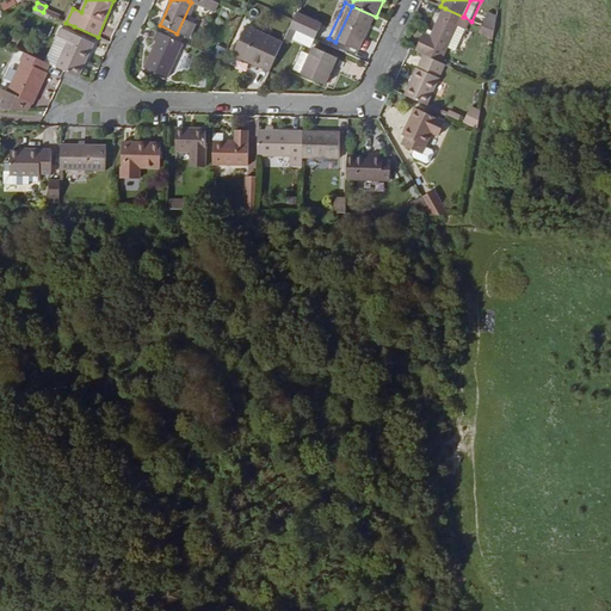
[(359,53),(376,17),(352,6),(335,42),(359,53)]
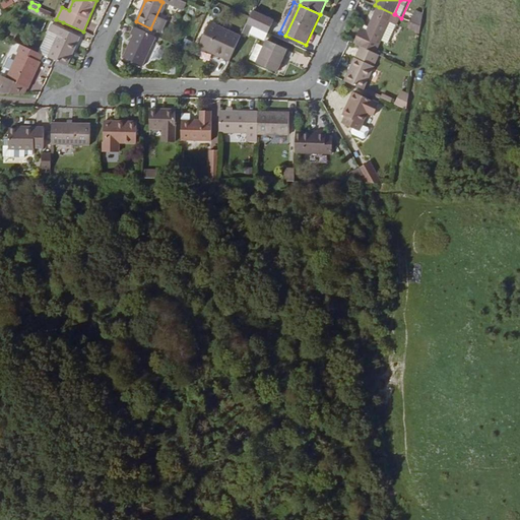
[(362,30),(354,44),(362,46),(377,54),(395,14),(394,14),(379,7),(367,34),(362,30)]
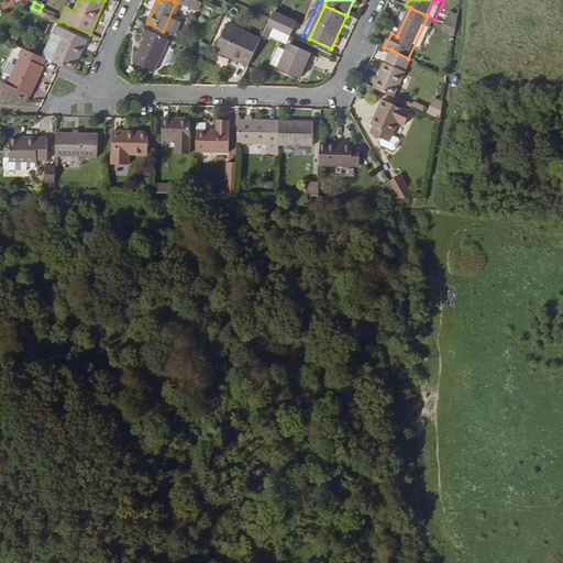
[(274,30),(290,36),(296,24),(273,12),(271,18),(266,26),(274,30)]
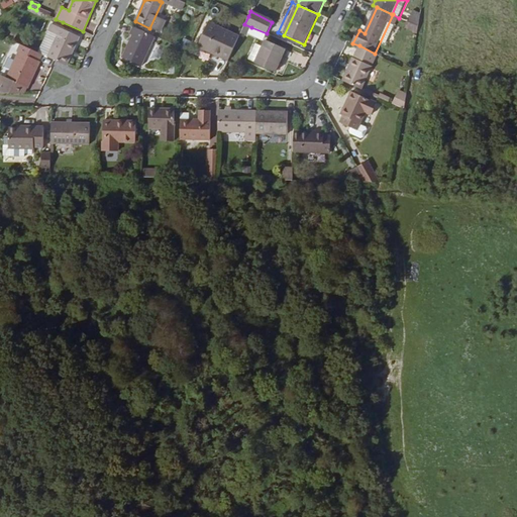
[(417,32),(418,27),(409,22),(407,27),(417,32)]
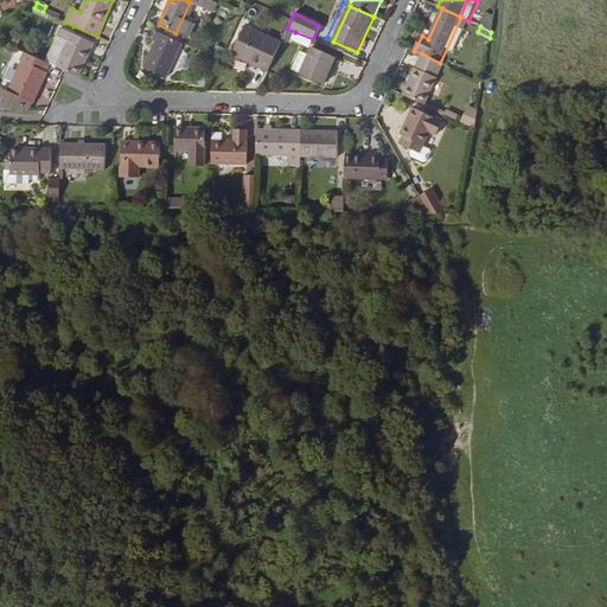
[(231,57),(268,72),(280,44),(244,27),(231,57)]
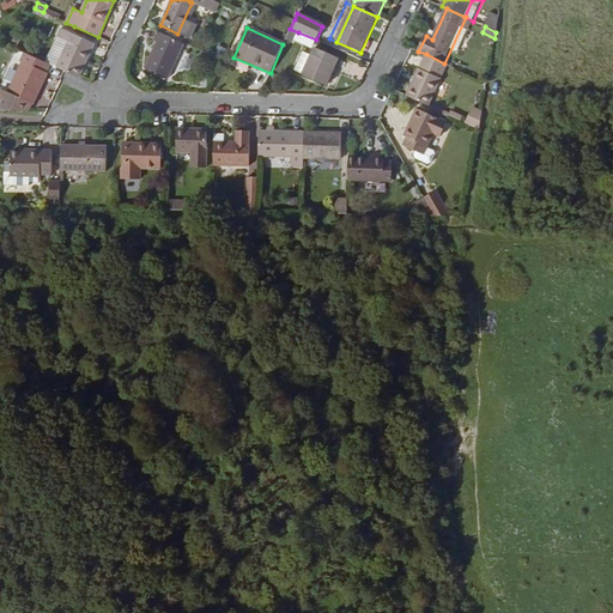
[(58,67),(66,72),(79,78),(95,43),(62,29),(59,36),(68,42),(58,67)]
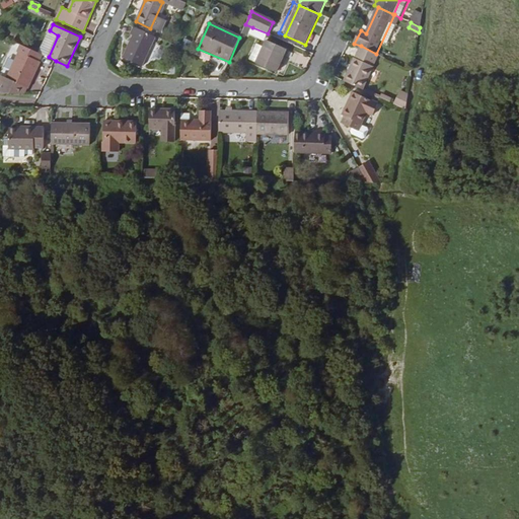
[(247,36),(252,27),(245,24),(241,33),(247,36)]
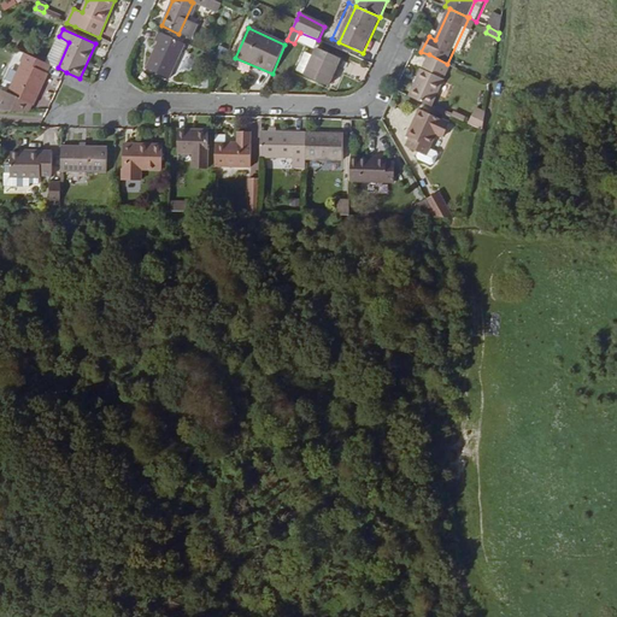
[(186,43),(159,31),(156,40),(159,41),(153,56),(147,68),(170,78),(186,43)]
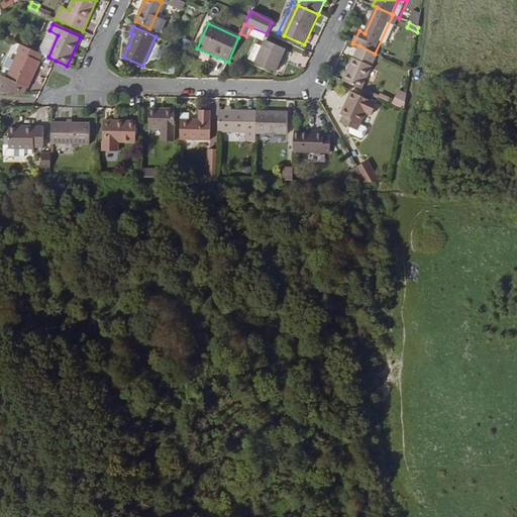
[(42,55),(48,57),(58,35),(49,30),(38,53),(42,55)]
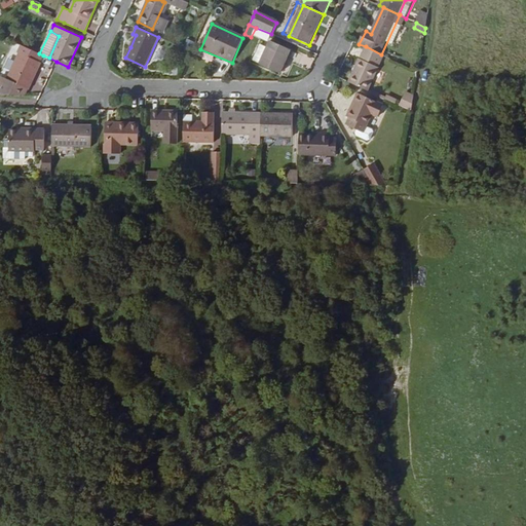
[(136,35),(133,34),(127,45),(130,47),(136,35)]
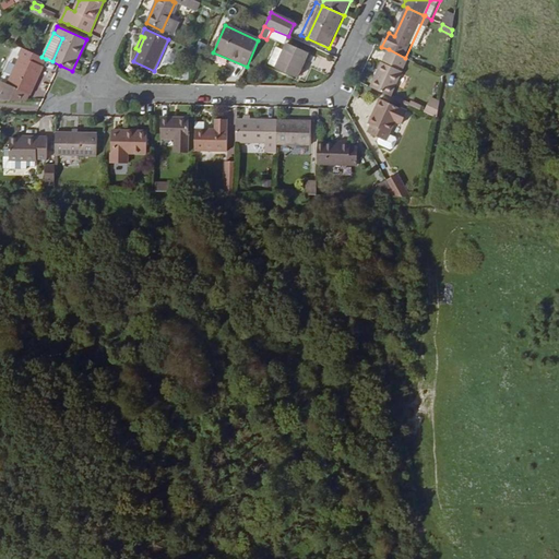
[(285,51),(276,69),(298,79),(302,70),(305,71),(311,55),(290,46),(288,45),(285,51)]
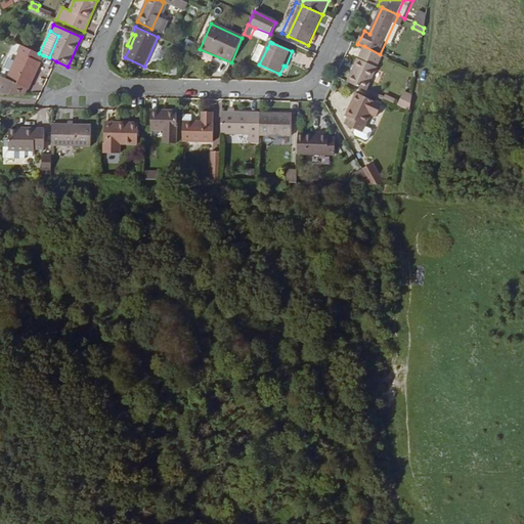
[(39,53),(20,45),(18,52),(19,53),(7,80),(3,78),(0,84),(0,94),(26,95),(28,89),(30,90),(41,62),(40,61),(43,55),(39,53)]
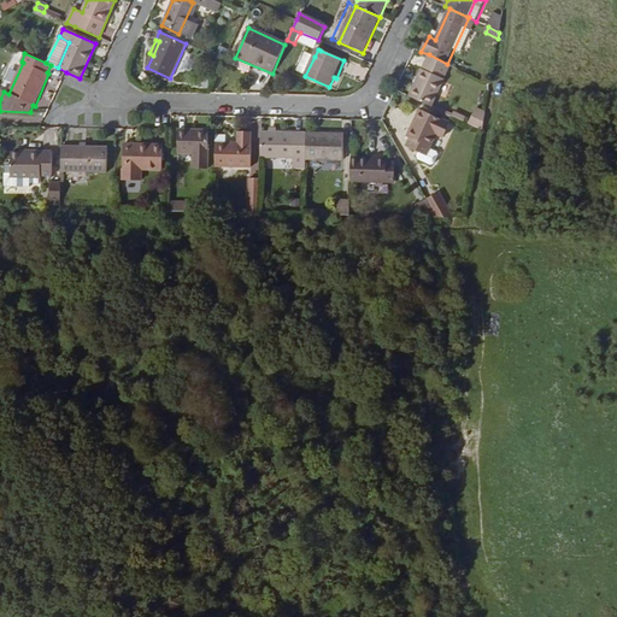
[(295,70),(301,72),(309,56),(304,53),(295,70)]
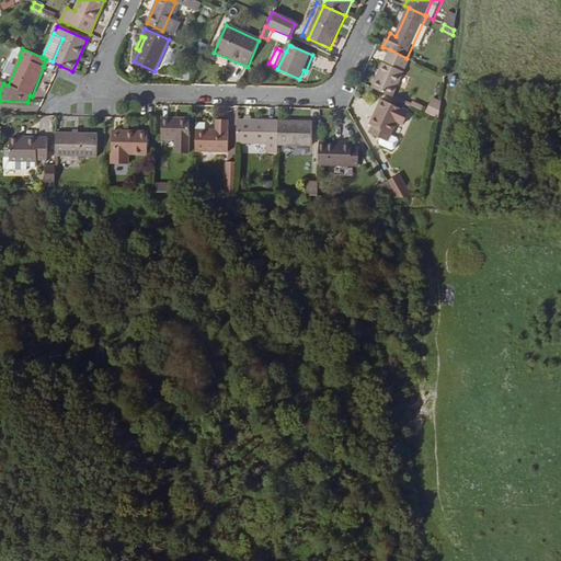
[(393,96),(411,59),(407,58),(390,49),(373,87),(393,96)]
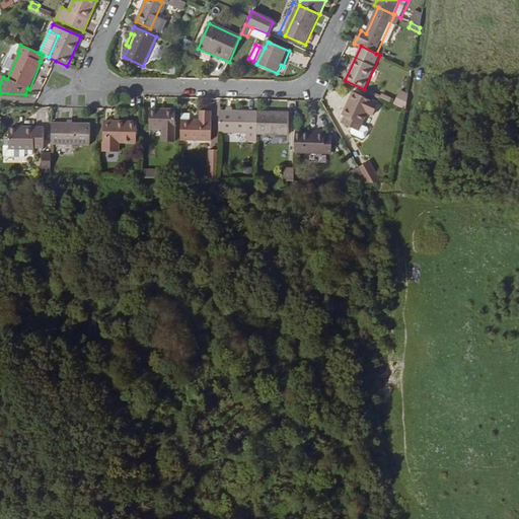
[(405,108),(409,95),(399,91),(394,103),(405,108)]
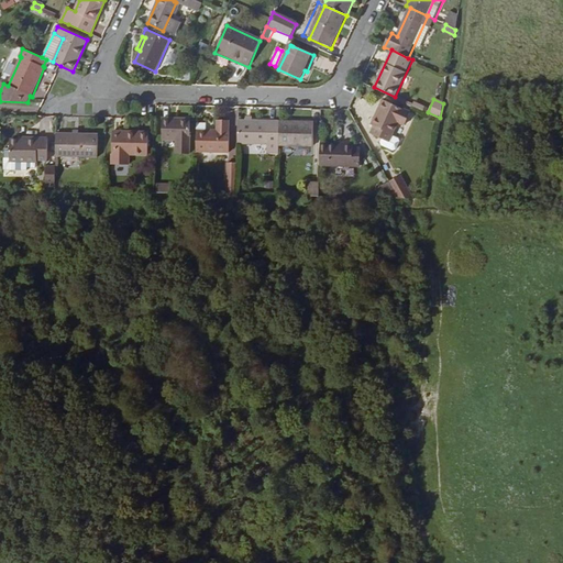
[(411,113),(383,100),(378,109),(381,110),(378,116),(376,114),(372,124),(374,125),(372,133),(389,142),(393,135),(398,122),(406,125),(411,113)]
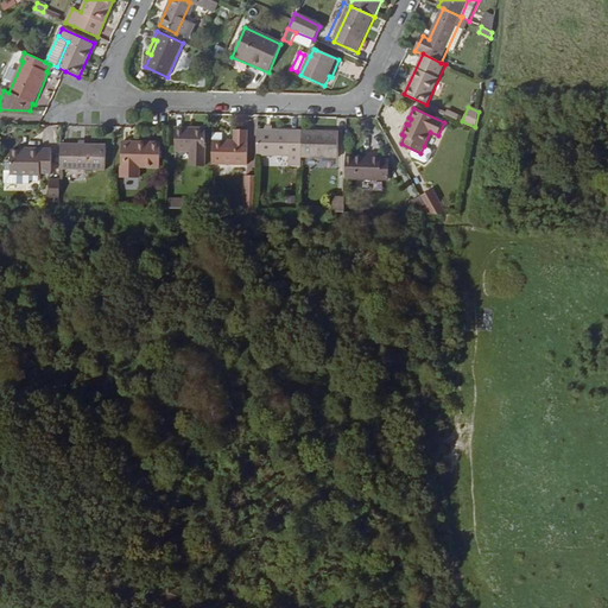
[(206,128),(176,127),(176,150),(191,150),(191,162),(191,164),(204,164),(206,150),(206,128)]
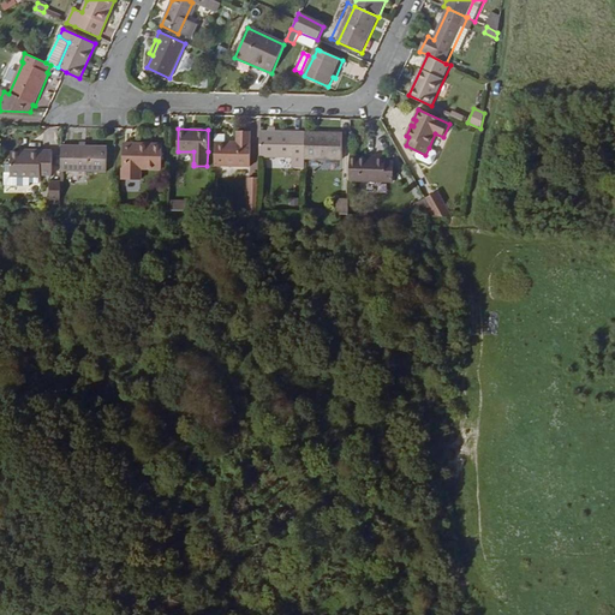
[(215,133),(214,165),(251,166),(251,141),(251,130),(238,130),(238,141),(224,141),(224,133),(215,133)]
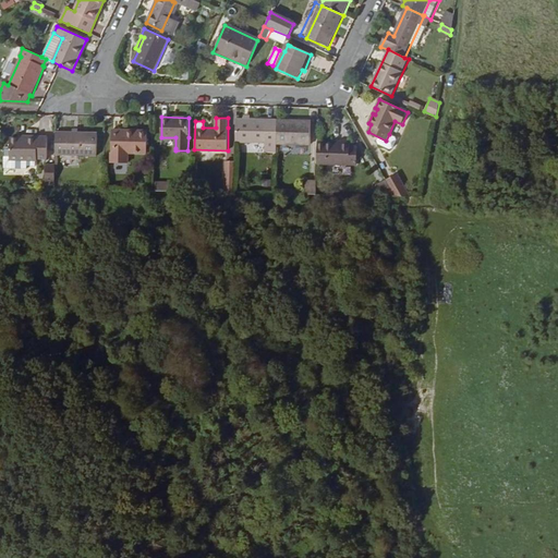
[(277,142),(277,120),(237,118),(237,141),(277,142)]
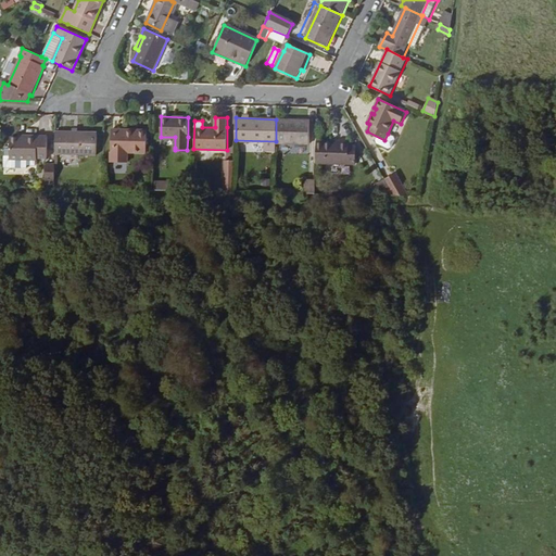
[(276,141),(276,142),(310,143),(311,119),(276,119),(276,141)]
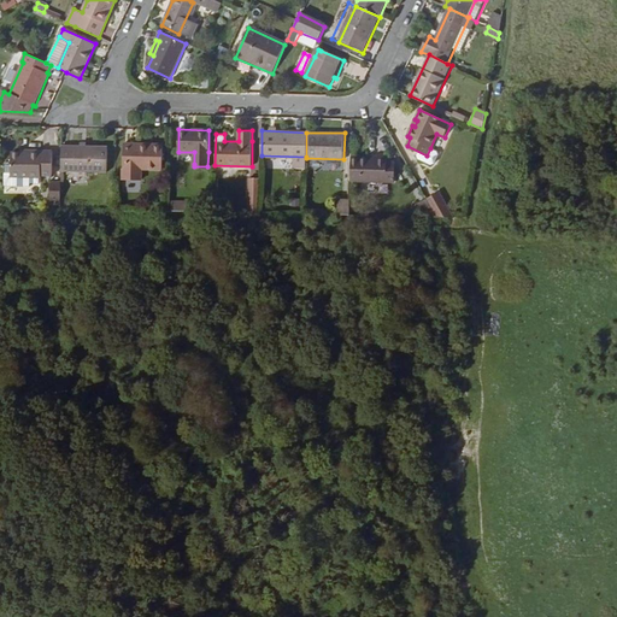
[(163,144),(123,144),(123,178),(142,178),(142,169),(163,168),(163,144)]
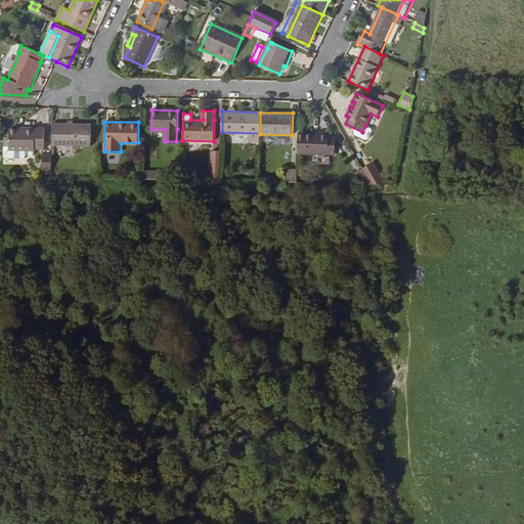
[(90,125),(52,124),(52,145),(90,146),(90,125)]
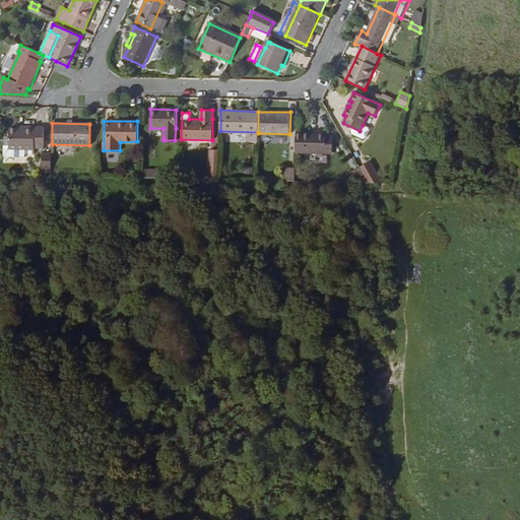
[(368,128),(363,125),(360,131),(353,128),(352,131),(353,134),(363,139),(366,138),(369,130),(368,128)]
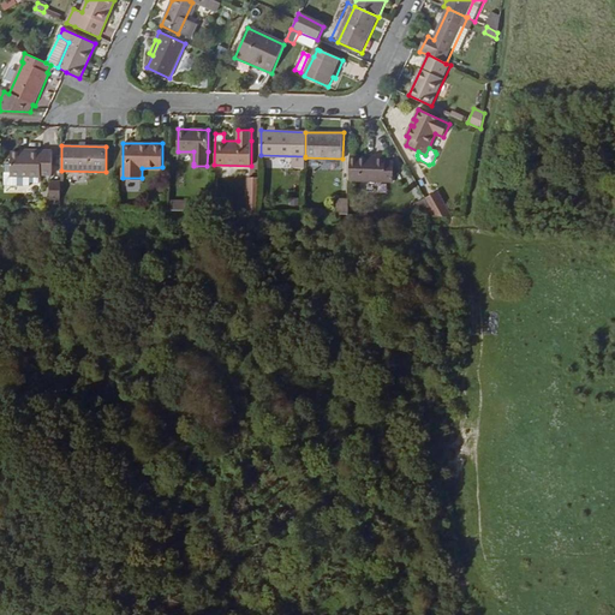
[(28,151),(19,151),(11,151),(11,174),(41,175),(40,173),(52,173),(52,149),(28,149),(28,151)]
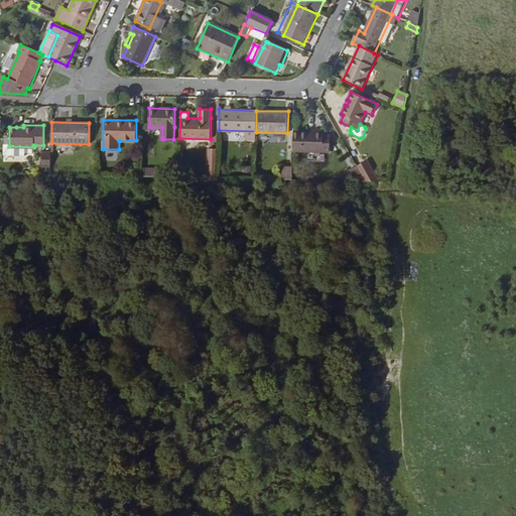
[(316,133),(293,132),(293,152),(331,153),(332,135),(325,135),(325,129),(316,129),(316,133)]
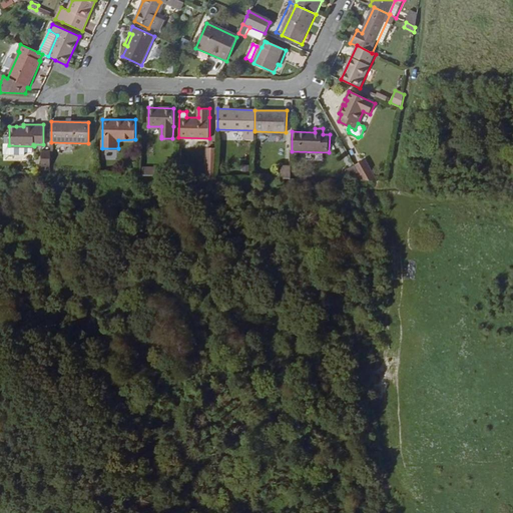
[(216,176),(216,160),(216,148),(208,148),(208,176),(216,176)]
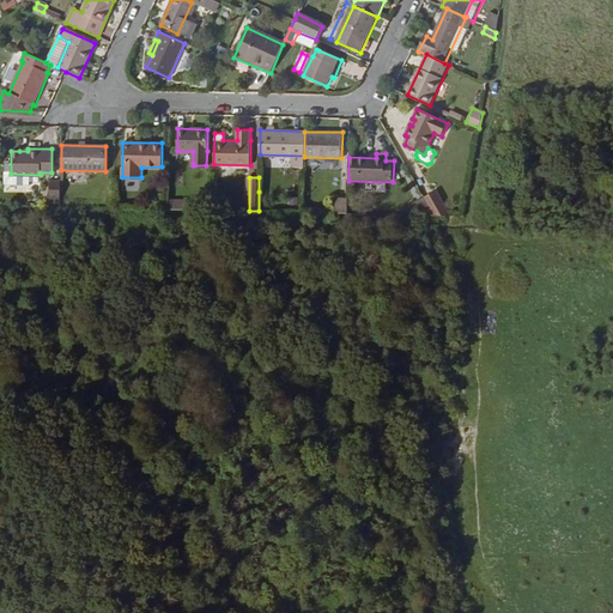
[(50,198),(60,198),(61,181),(50,181),(50,198)]
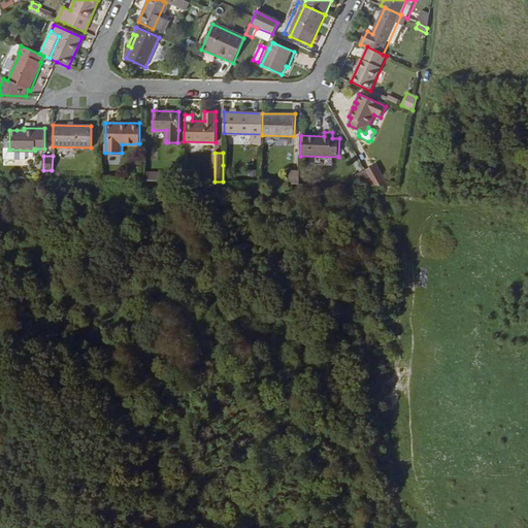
[(375,186),(389,186),(375,163),(366,169),(375,186)]
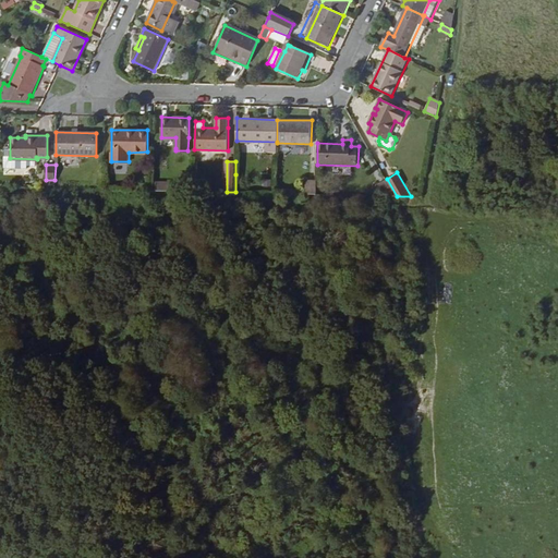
[(235,192),(246,192),(247,176),(235,174),(235,192)]
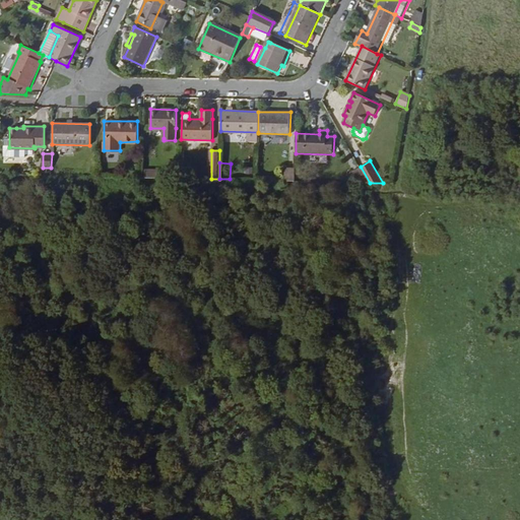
[(370,183),(361,167),(351,172),(358,182),(370,183)]
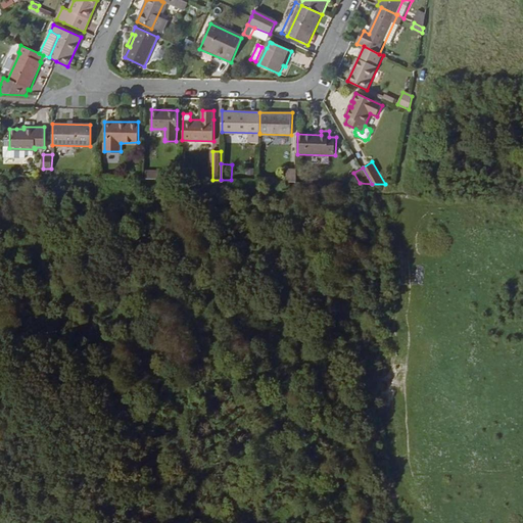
[(284,182),(296,182),(297,170),(297,169),(284,169),(284,182)]
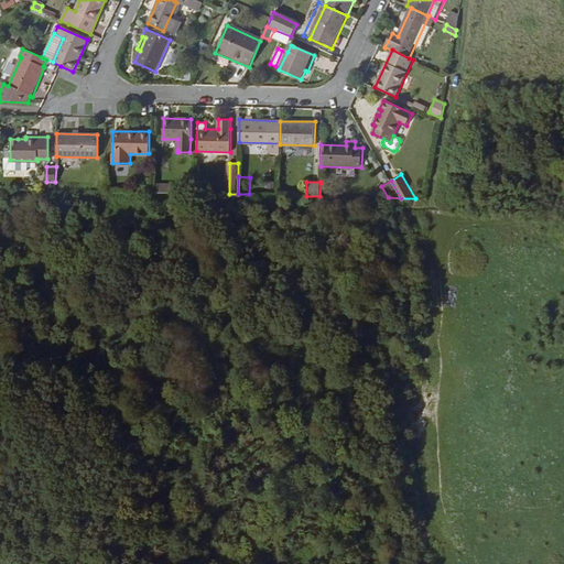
All buildings are outlined.
